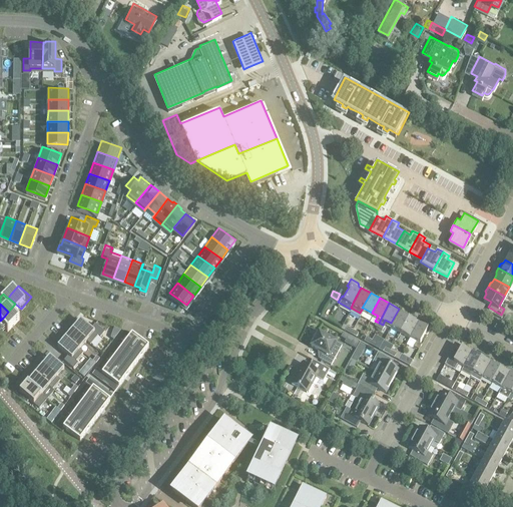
[(8,312),(4,317),(16,327),(27,314),(21,309),(15,304),(8,312)]
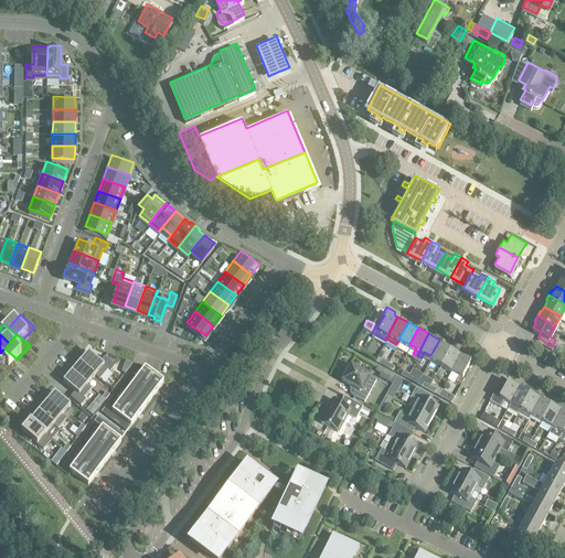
[(439,340),(430,355),(440,362),(449,345),(439,340)]
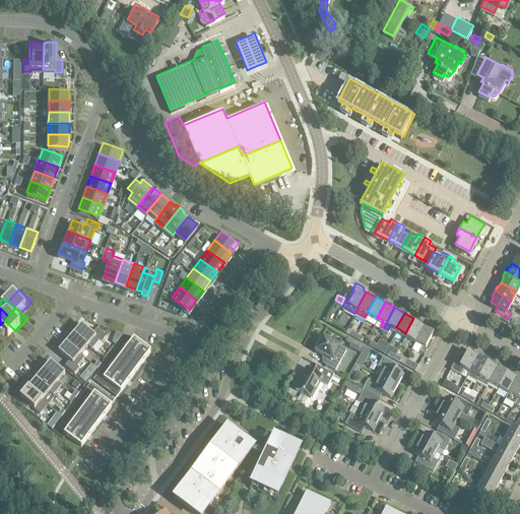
[(424,323),(413,318),(405,333),(415,338),(424,323)]
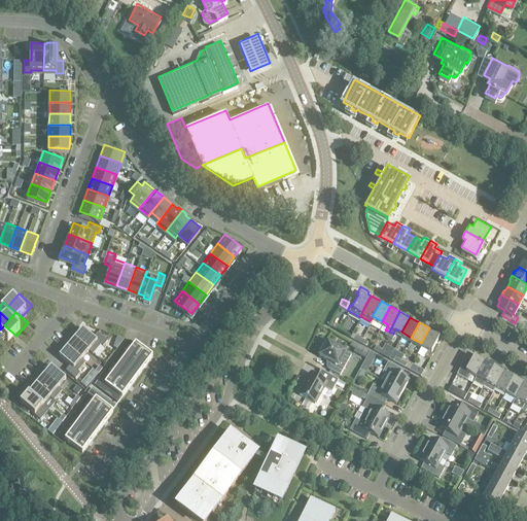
[(82,323),(74,334),(90,346),(93,349),(101,340),(103,342),(107,337),(98,328),(94,333),(82,323)]
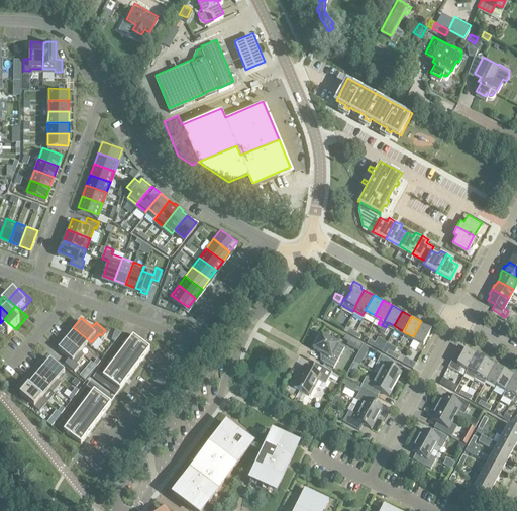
[(423,322),(421,321),(413,336),(419,339),(417,344),(422,347),(424,342),(423,341),(428,331),(430,332),(434,325),(426,321),(423,322)]
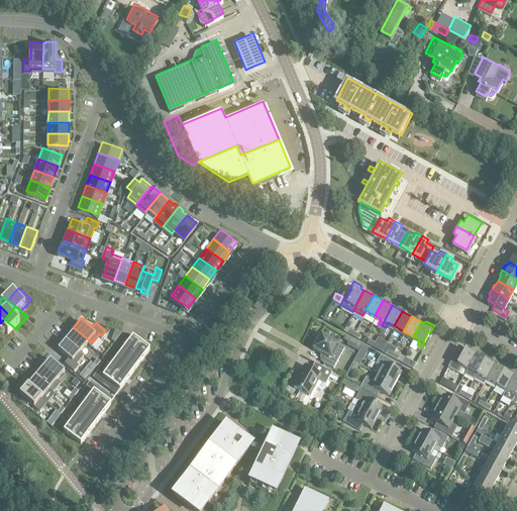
[(73,327),(66,335),(81,347),(88,339),(73,327)]
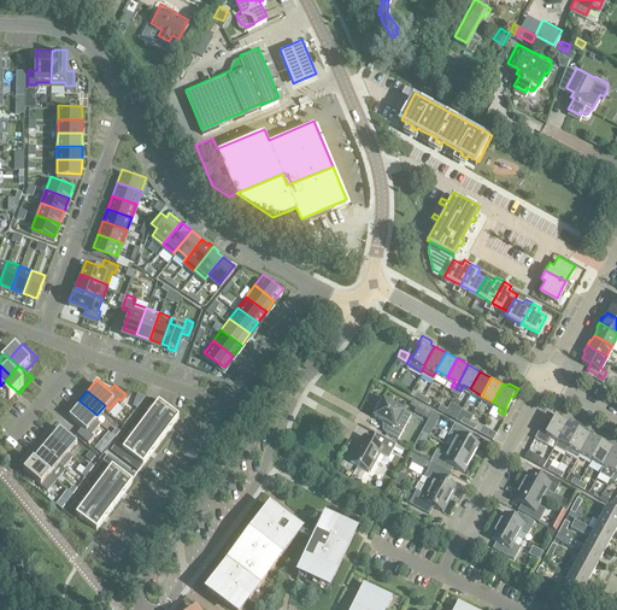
[(383,394),(374,411),(382,416),(388,420),(385,427),(398,434),(406,420),(410,412),(411,410),(411,409),(385,394),(383,394)]
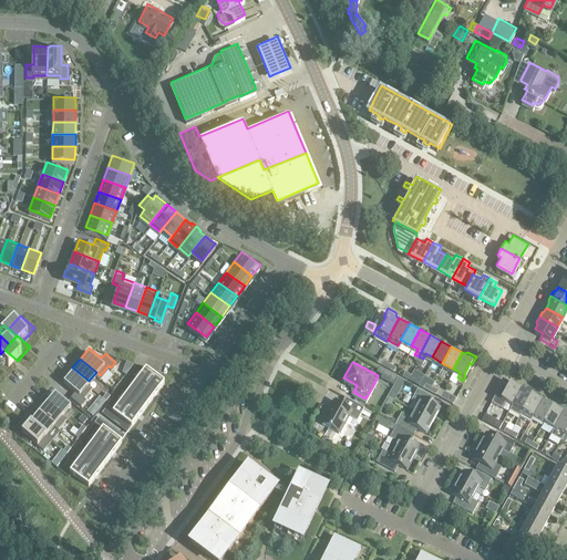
[(145,364),(136,375),(155,389),(164,377),(145,364)]
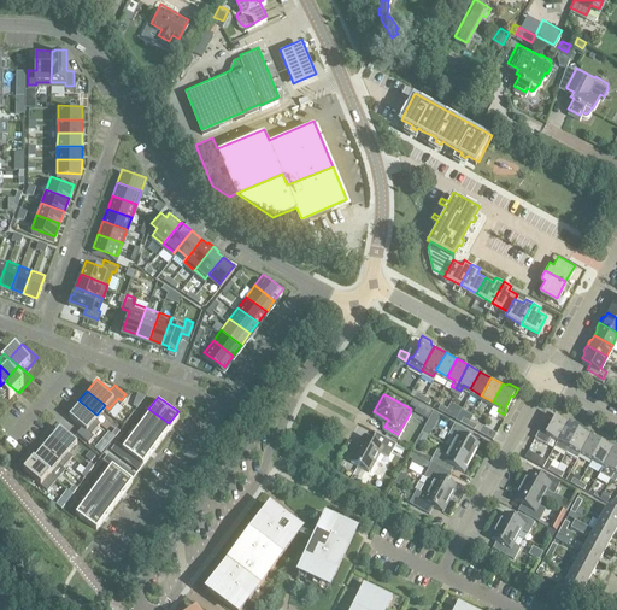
[(78,400),(69,411),(82,422),(77,428),(88,438),(94,432),(92,429),(100,418),(97,415),(78,400)]
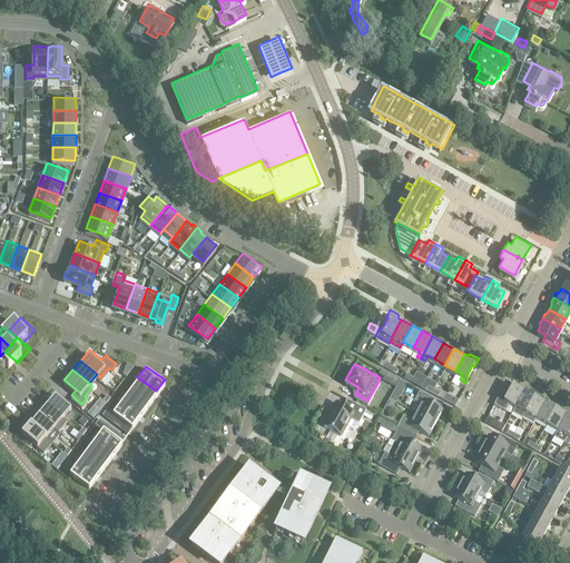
[(400,376),(395,383),(402,387),(406,379),(400,376)]
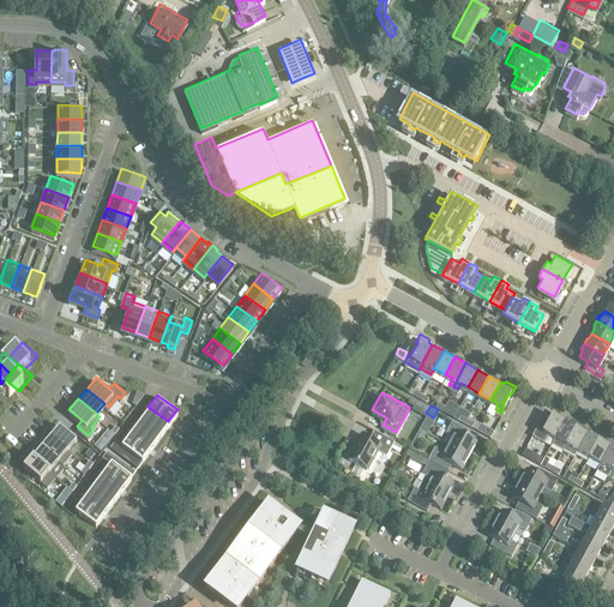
[(148,407),(139,419),(160,433),(168,421),(148,407)]
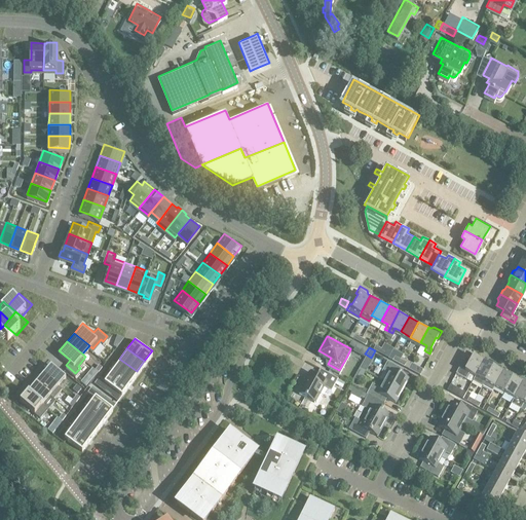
[(459,363),(456,369),(466,375),(470,369),(475,372),(483,357),(481,356),(481,353),(473,348),(468,356),(471,357),(465,366),(459,363)]
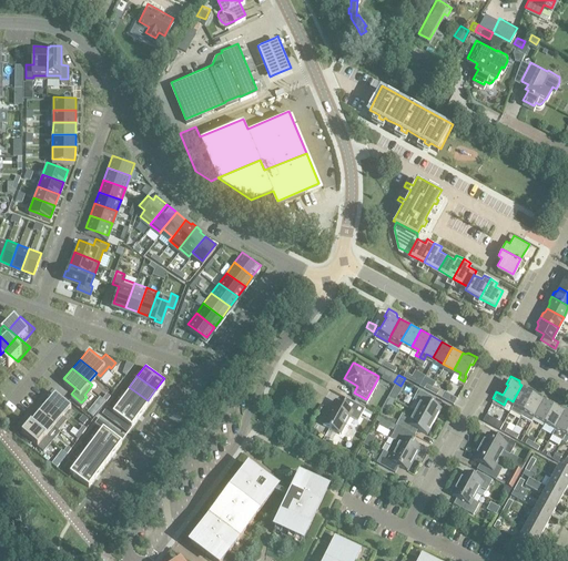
[(440,405),(432,399),(435,394),(418,385),(412,396),(419,400),(415,407),(434,417),(440,405)]
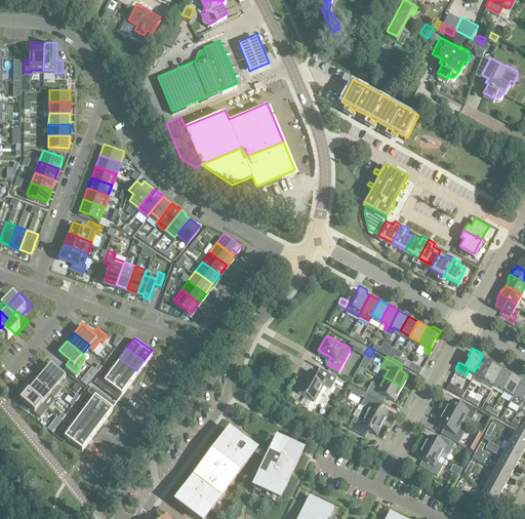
[(474,371),(472,375),(482,382),(492,361),(482,356),(474,371)]
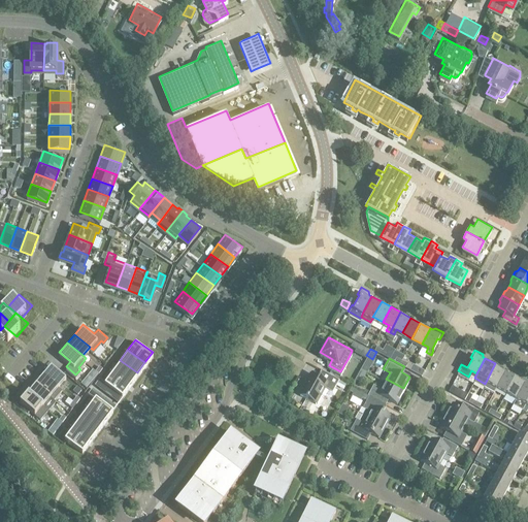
[(120,360),(111,370),(129,383),(137,372),(120,360)]
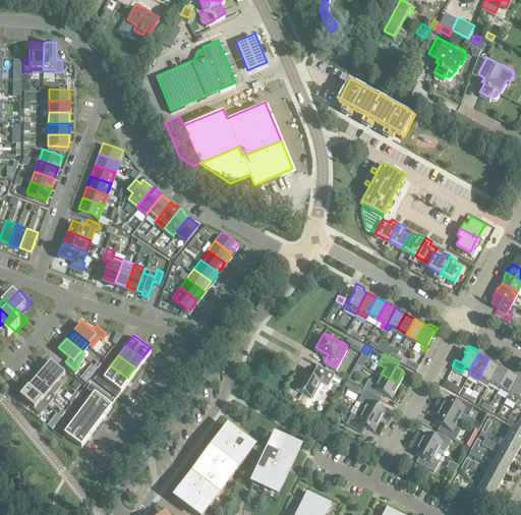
[(407,355),(404,360),(416,367),(419,361),(407,355)]
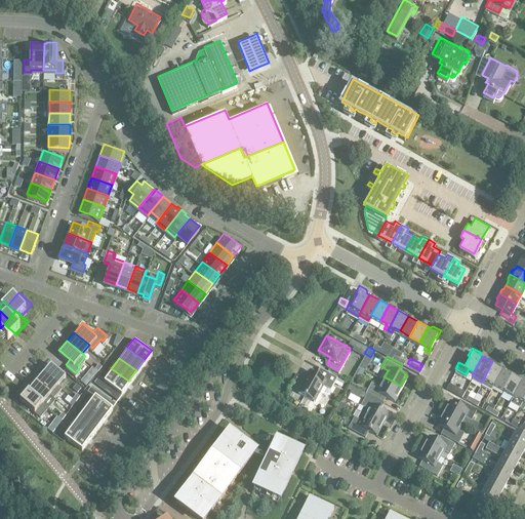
[(51,360),(43,368),(58,382),(66,372),(51,360)]
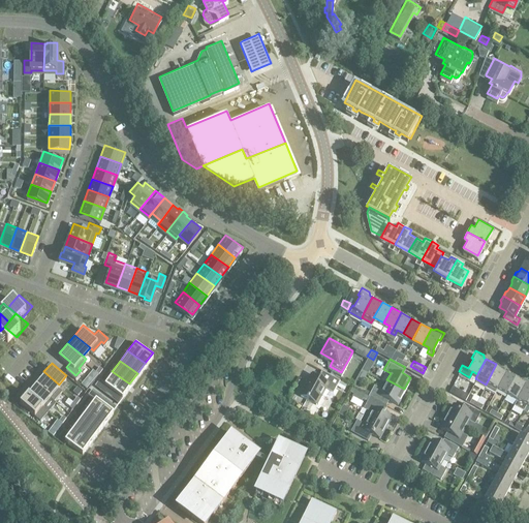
[(505,370),(496,364),(486,385),(495,390),(497,385),(505,370)]
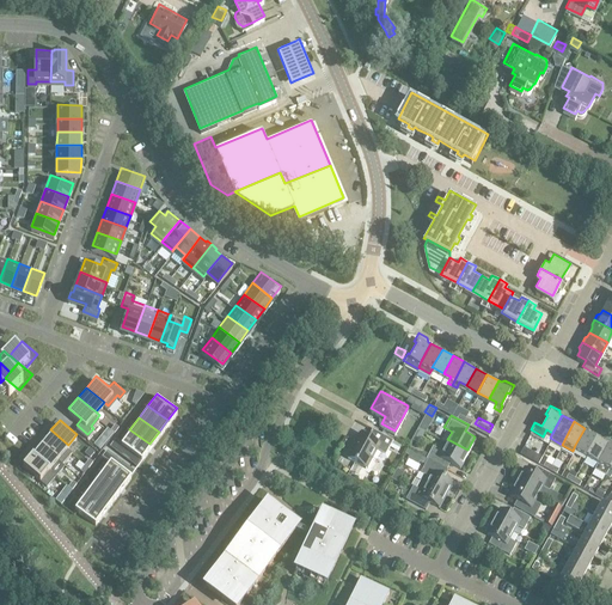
[(356,437),(348,452),(367,463),(377,444),(379,439),(389,444),(390,441),(391,439),(393,435),(387,432),(372,423),(367,432),(360,428),(355,437),(356,437)]
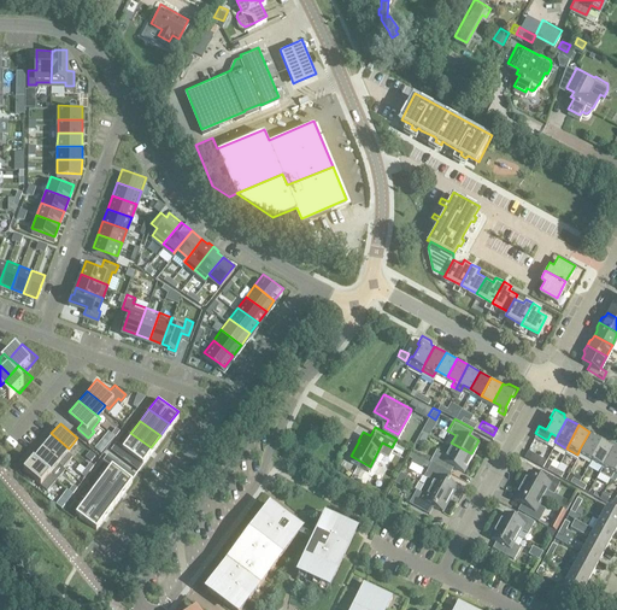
[(601,438),(589,432),(580,449),(592,456),(601,438)]
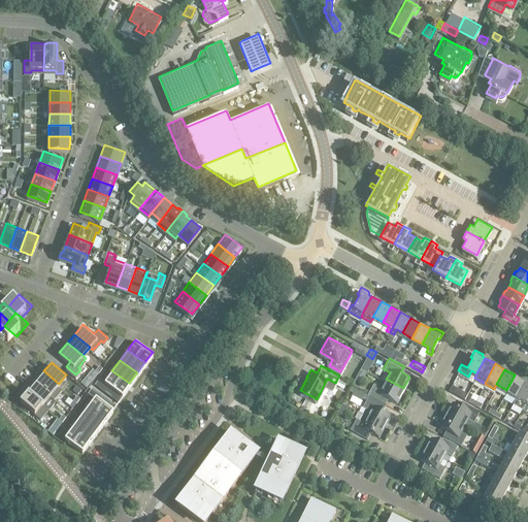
[(43,370),(35,381),(51,393),(54,396),(62,387),(59,384),(43,370)]
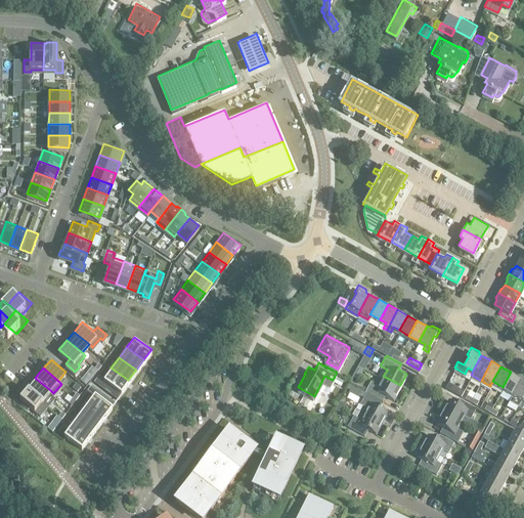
[(111,368),(103,378),(105,379),(108,381),(112,384),(115,386),(118,388),(121,390),(128,380),(111,368)]
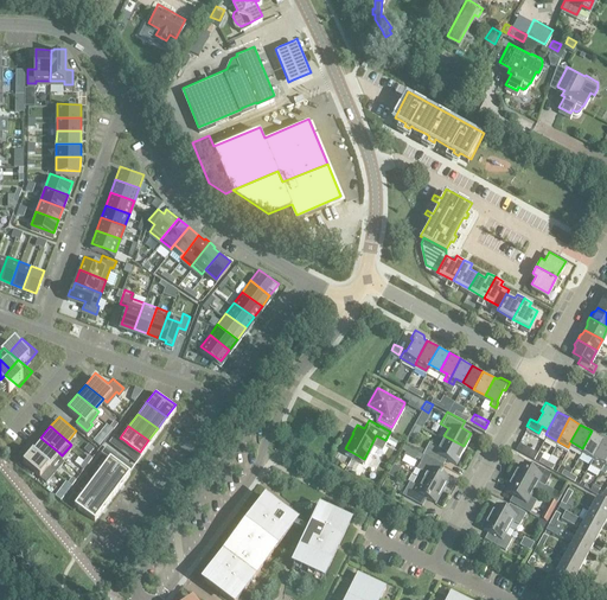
[(285,429),(280,434),(292,447),(298,442),(285,429)]
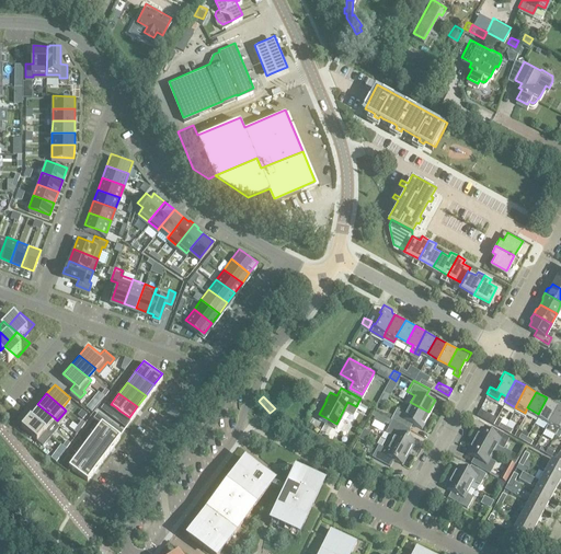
[(538,414),(548,419),(557,403),(547,397),(538,414)]
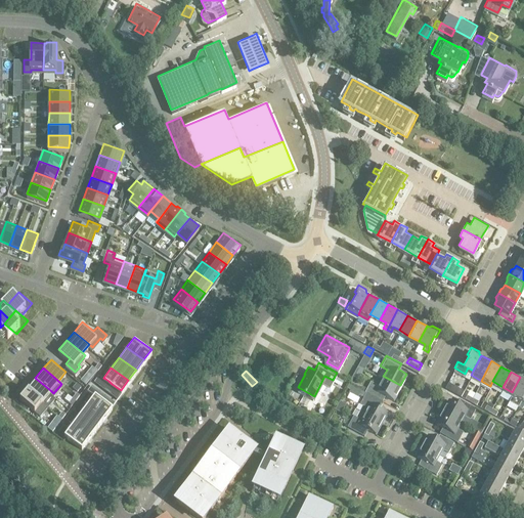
[(370,378),(365,388),(380,395),(382,391),(385,392),(394,397),(400,385),(383,376),(380,382),(370,378)]
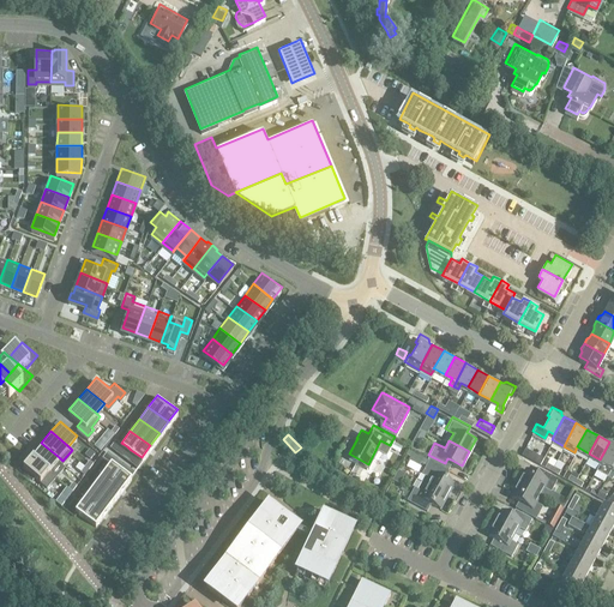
[(600,460),(596,466),(608,473),(613,461),(613,444),(609,442),(600,460)]
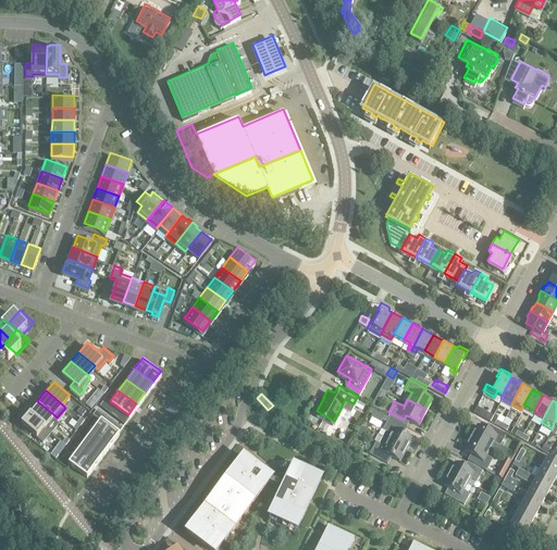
[(37,401),(31,410),(46,423),(53,414),(37,401)]
